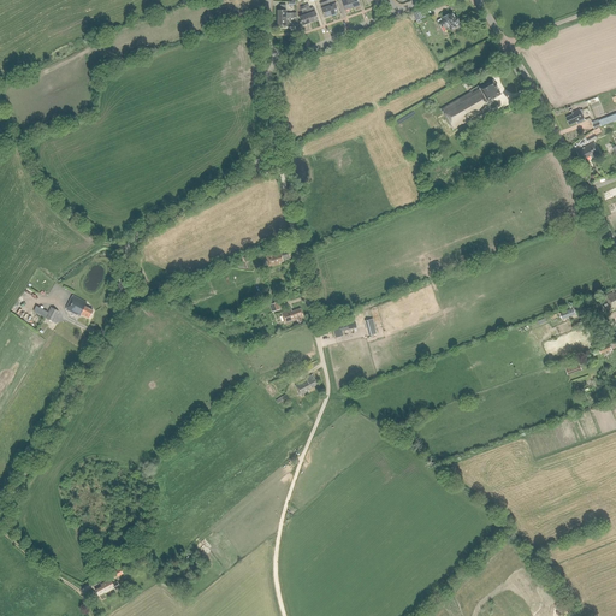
[(331,16),(338,13),(332,0),(331,0),(326,3),(331,16)]
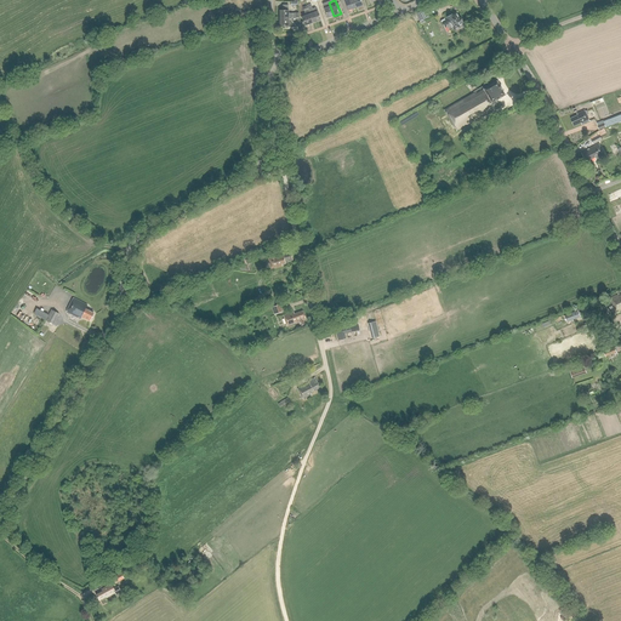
[(347,11),(354,9),(351,0),(347,0),(348,1),(345,3),(347,11)]
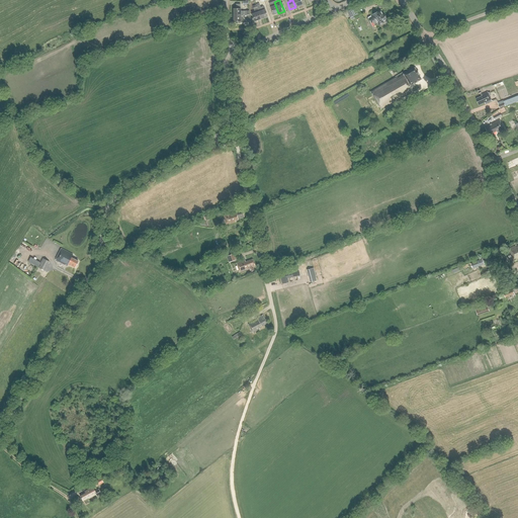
[(272,15),(278,13),(274,2),(268,4),(272,15)]
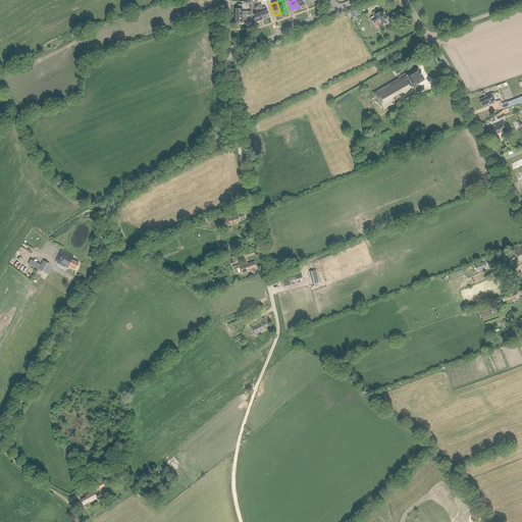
[(248,11),(242,12),(242,5),(238,5),(238,9),(235,9),(235,15),(251,15),(251,11),(248,11)]
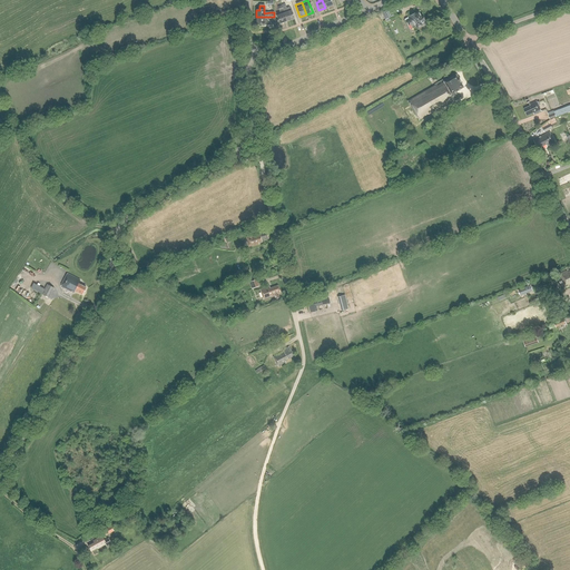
[(283,10),(281,6),(277,7),(281,15),(277,16),(279,23),(286,21),(284,13),(283,10)]
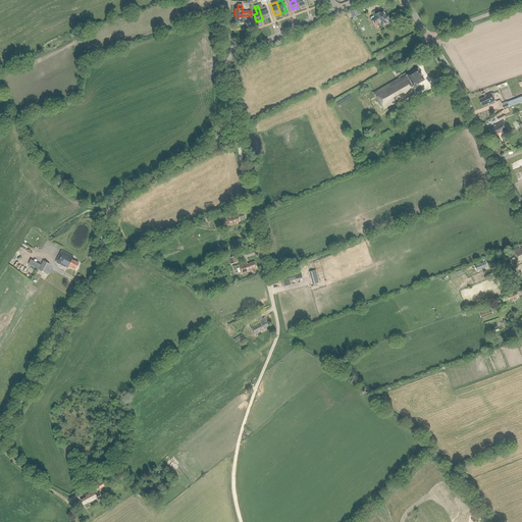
[(350,11),(353,17),(356,15),(356,16),(361,14),(358,7),(356,9),(356,8),(350,11)]
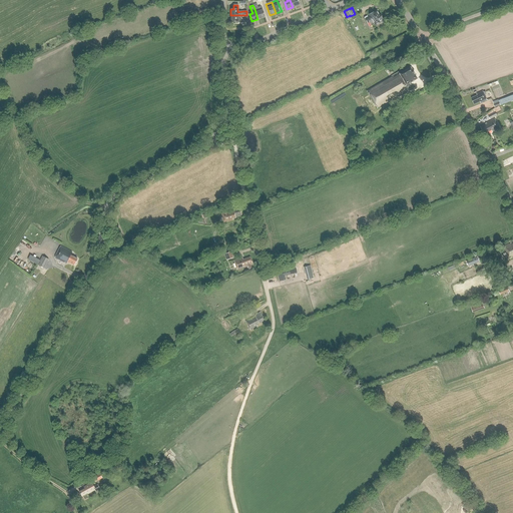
[(265,17),(262,10),(255,12),(258,19),(265,17)]
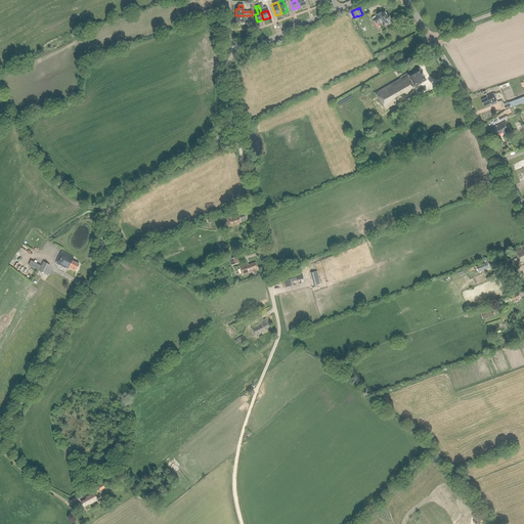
[(375,17),(375,16),(372,18),(375,24),(377,23),(379,27),(382,25),(383,26),(387,24),(388,25),(391,23),(390,20),(391,20),(390,18),(390,17),(389,16),(388,15),(387,14),(387,15),(384,11),(377,15),(378,16),(375,17)]
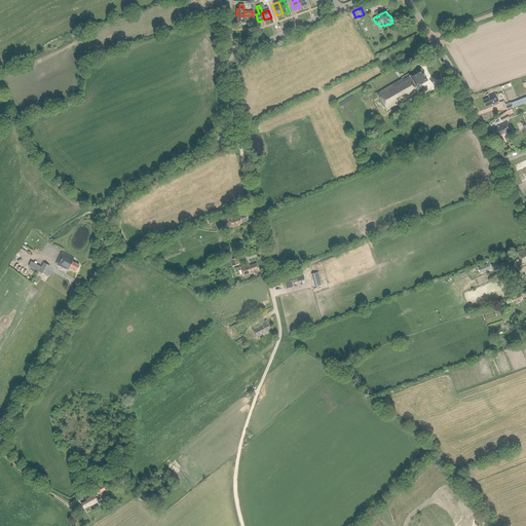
[(387,112),(418,94),(415,88),(427,81),(420,69),(409,76),(408,74),(376,94),(387,112)]
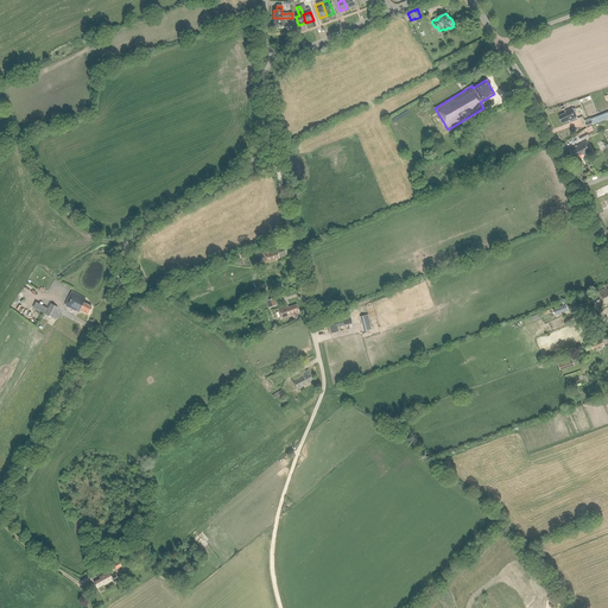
[(565,112),(565,113),(558,116),(562,124),(569,121),(570,122),(577,119),(575,113),(576,113),(575,109),(572,109),(572,108),(565,112)]
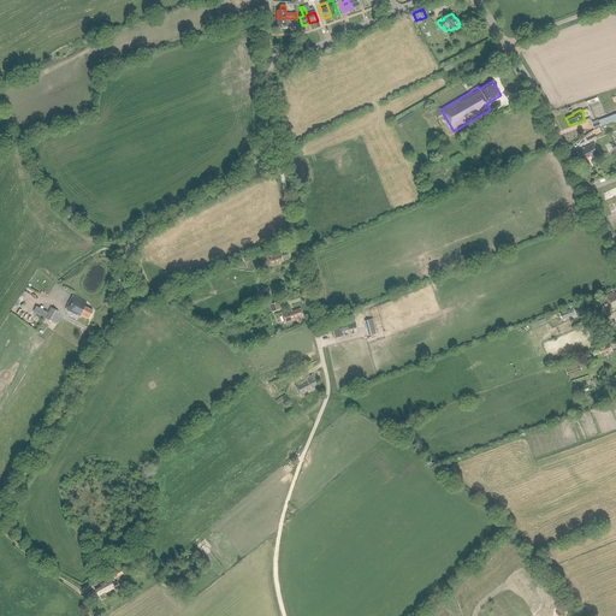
[(599,123),(593,125),(594,129),(615,120),(615,113),(599,120),(599,123)]
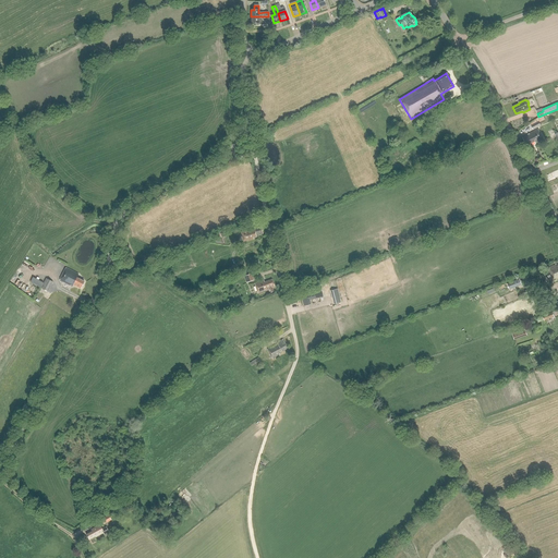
[(537,119),(531,123),(534,130),(542,125),(540,122),(545,120),(543,116),(537,119)]
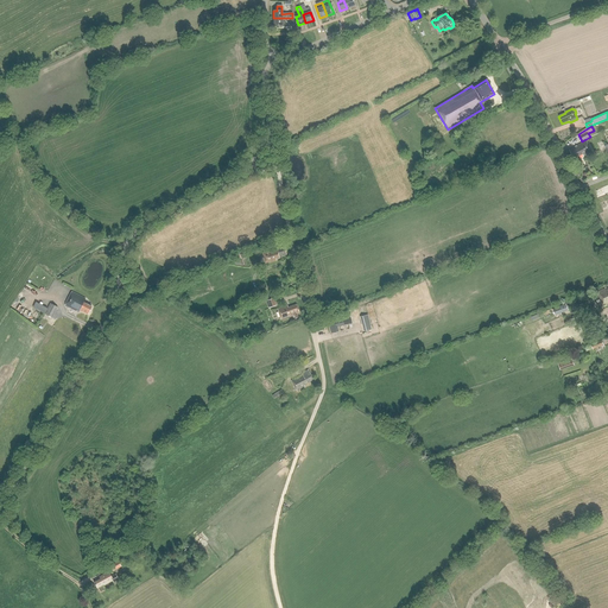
[(577,146),(576,146),(569,150),(574,159),(583,154),(584,157),(593,152),(587,141),(577,146)]
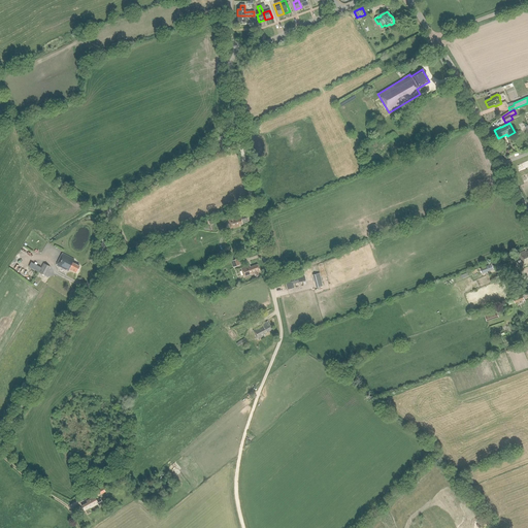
[(233,215),(227,216),(229,220),(228,220),(231,230),(239,227),(239,225),(249,222),(245,212),(240,215),(240,216),(234,218),(233,215)]
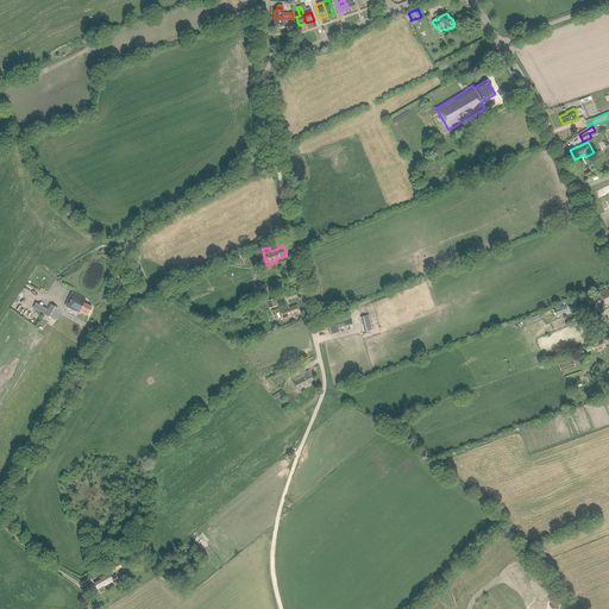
[(425,300),(421,286),(414,288),(418,302),(425,300)]
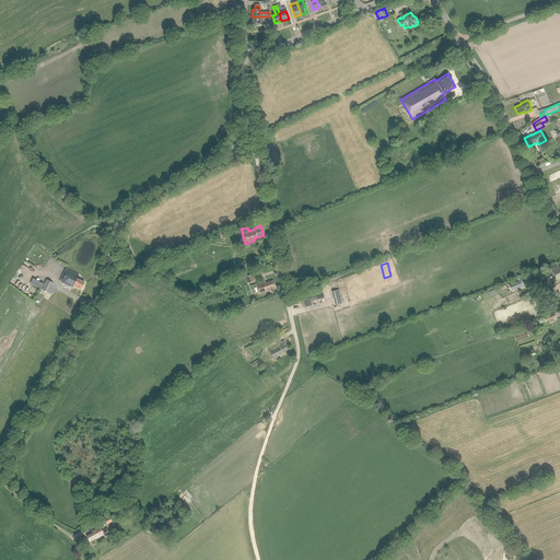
[(228,271),(230,276),(240,271),(236,265),(233,267),(233,268),(228,271)]
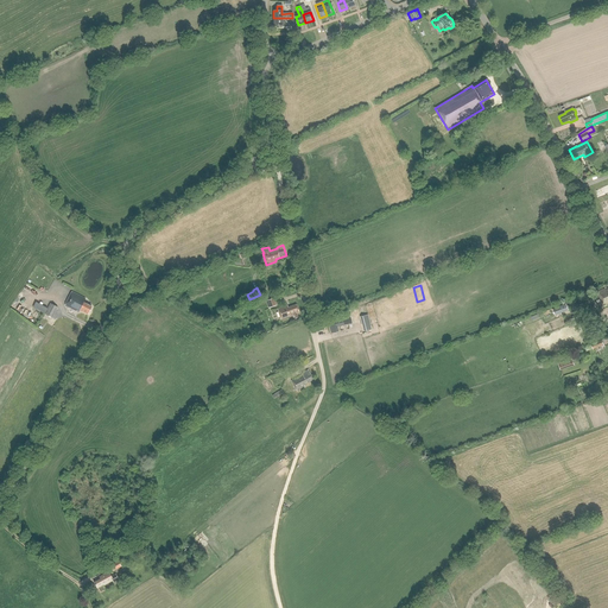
[(607,287),(597,293),(603,308),(607,305),(607,287)]
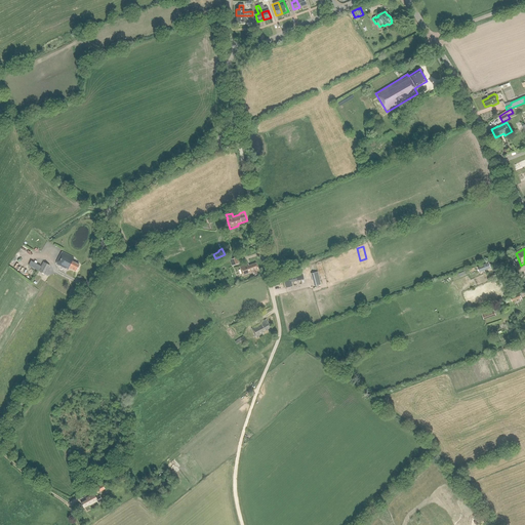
[(68,269),(76,272),(79,266),(72,261),(74,258),(62,252),(56,264),(68,270),(68,269)]
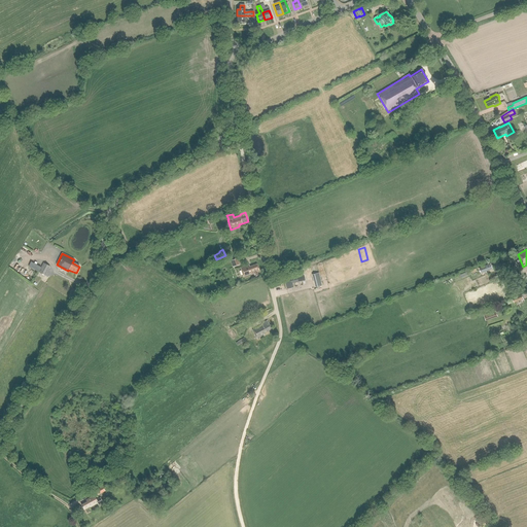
[(233,268),(239,265),(237,258),(230,261),(233,268)]
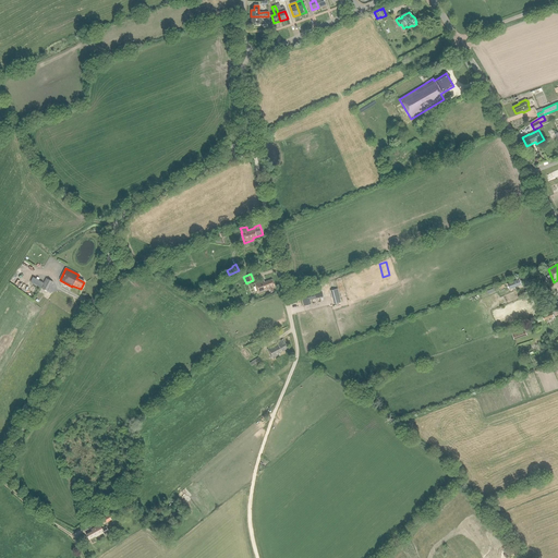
[(509,289),(522,284),(520,278),(507,283),(509,289)]
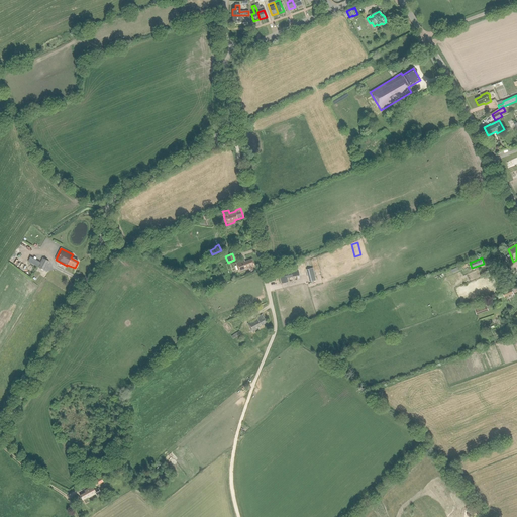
[(38,268),(44,271),(48,262),(42,259),(38,268)]
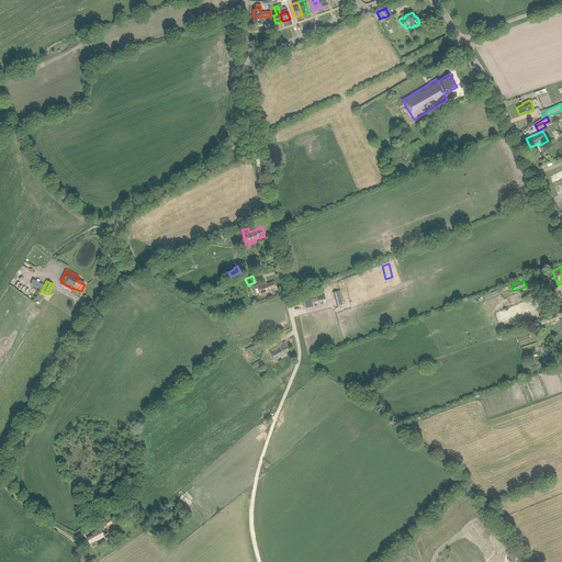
[(271,295),(274,294),(272,291),(277,290),(273,282),(266,284),(266,283),(256,287),(259,295),(270,292),(271,295)]
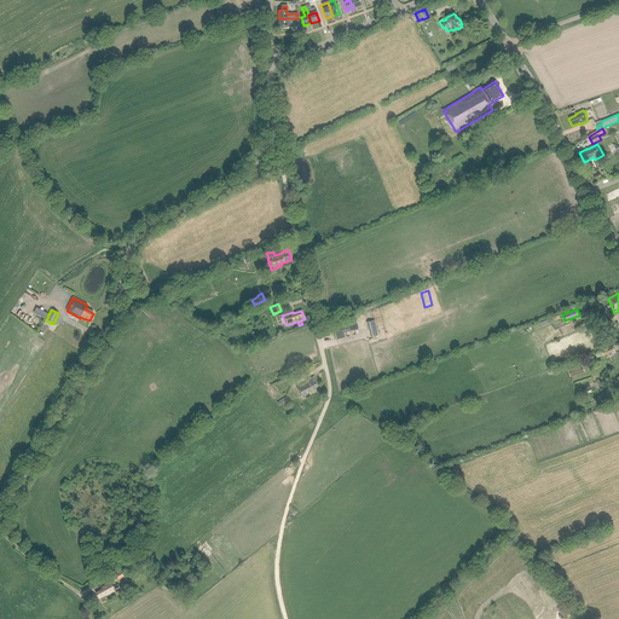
[(377,335),(374,320),(366,322),(370,337),(377,335)]
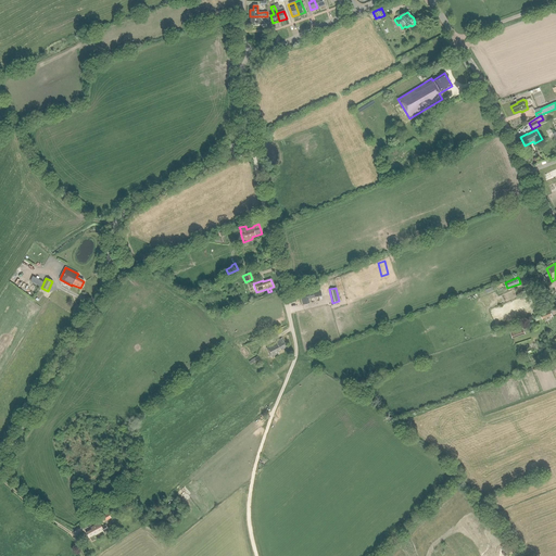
[(310,303),(308,299),(321,295),(320,291),(307,294),(306,292),(300,294),(303,305),(310,303)]
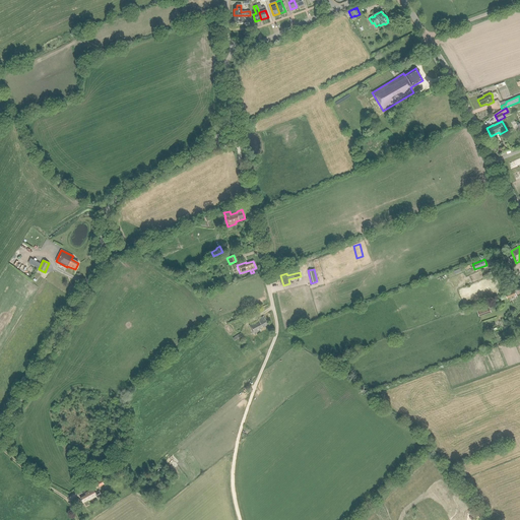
[(515,290),(506,295),(508,299),(517,295),(515,290)]
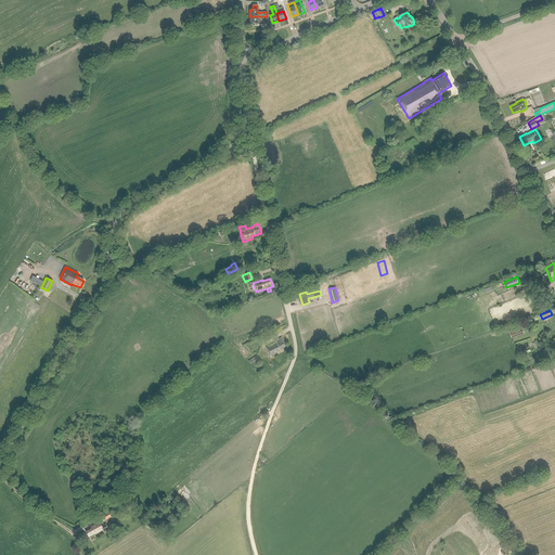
[(273,344),(263,347),(267,356),(275,352),(276,356),(284,352),(281,341),(275,344),(275,345),(274,346),(273,344)]
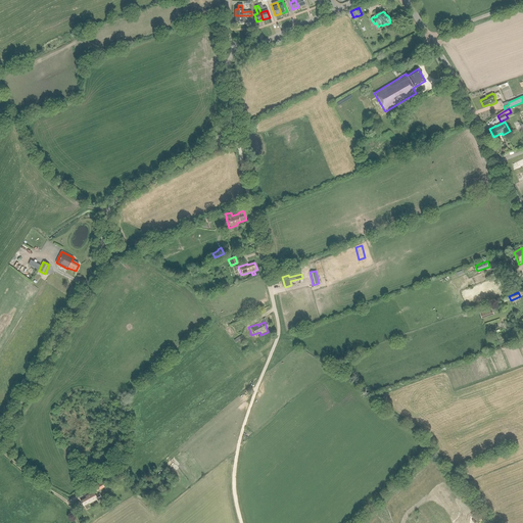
[(225,327),(227,331),(238,327),(237,323),(225,327)]
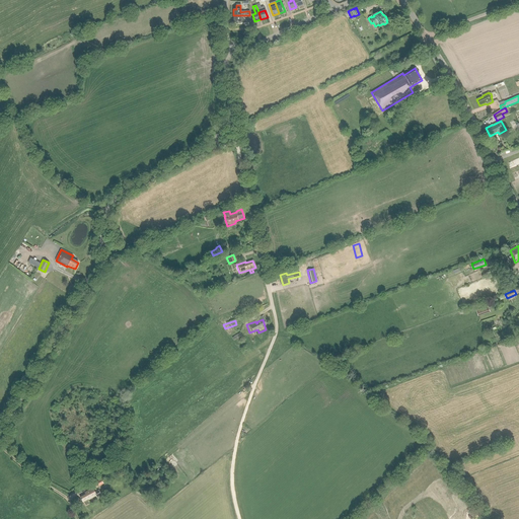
[(88,500),(88,501),(96,496),(97,498),(101,495),(98,490),(94,492),(92,489),(84,493),(85,495),(79,498),(82,503),(88,500)]
